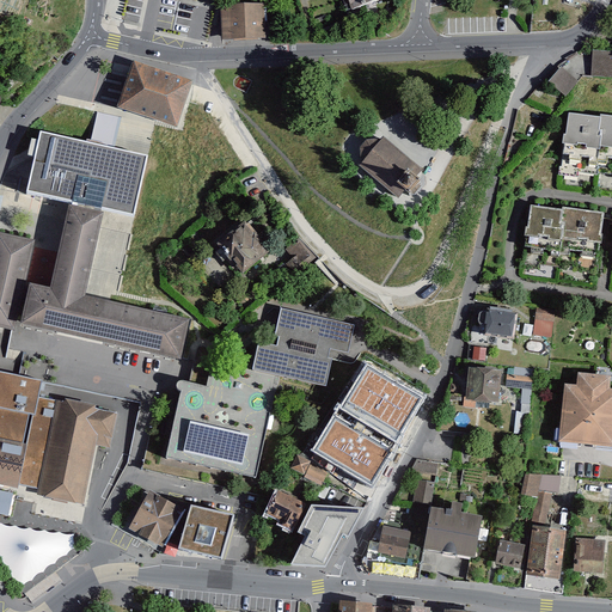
[(384,0),(342,0),(349,17),(385,2),(384,0)]
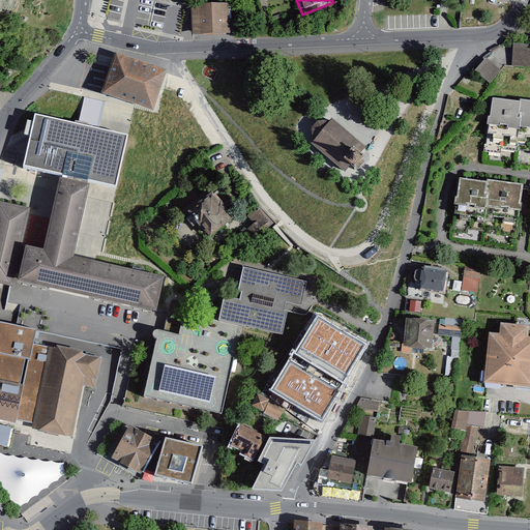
[(227,6),(190,9),(193,39),(229,37),(227,6)]
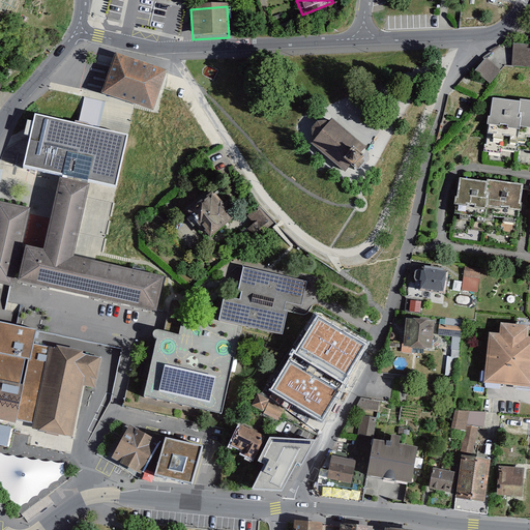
[(529,45),(513,43),(511,66),(529,67),(529,45)]
